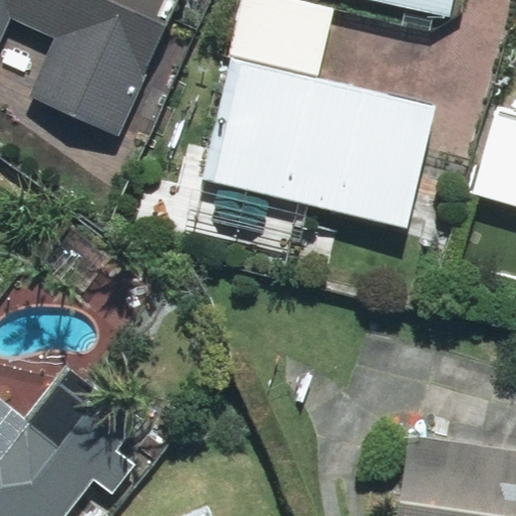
[(178,0),(0,0),(0,46),(12,19),(57,38),(32,96),(120,134),(178,0)]
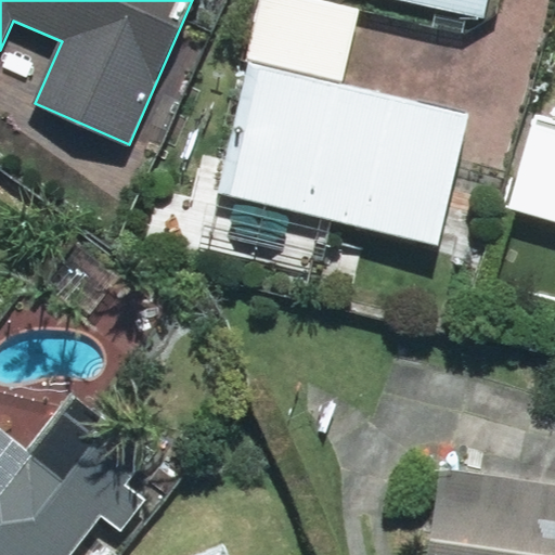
[(360,9),(320,0),(261,0),(248,60),(344,81),(360,9)]
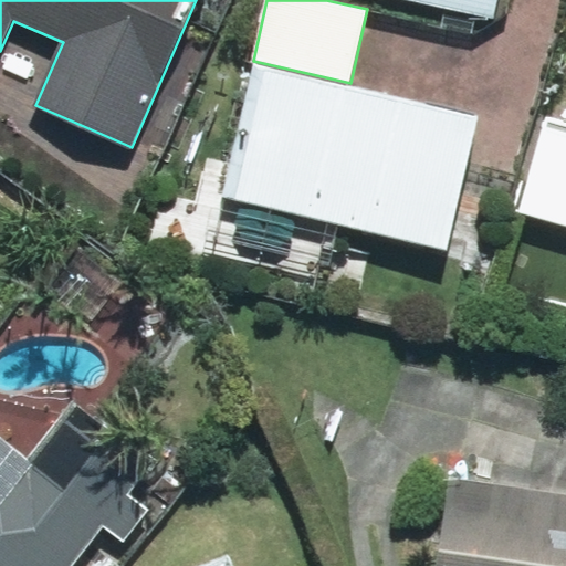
[(410,0),(493,19),(496,0),(410,0)]
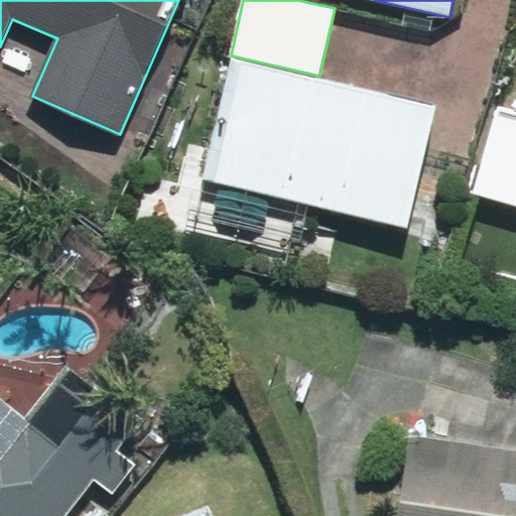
[(435,106),(231,59),(204,180),(408,227),(435,106)]
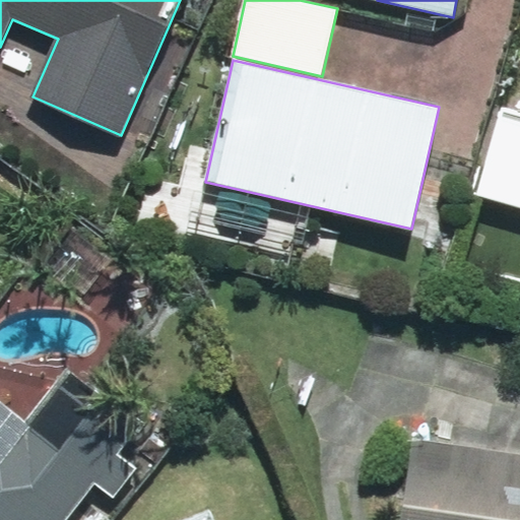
[(0,519),(65,519),(95,482),(115,497),(137,468),(119,454),(140,427),(67,369),(25,421),(0,401),(0,519)]
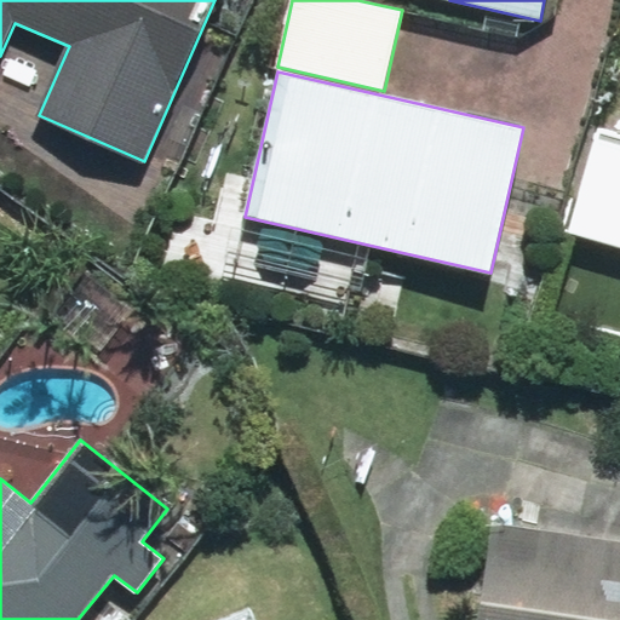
[(619,619),(619,541),(491,523),(477,619),(619,619)]
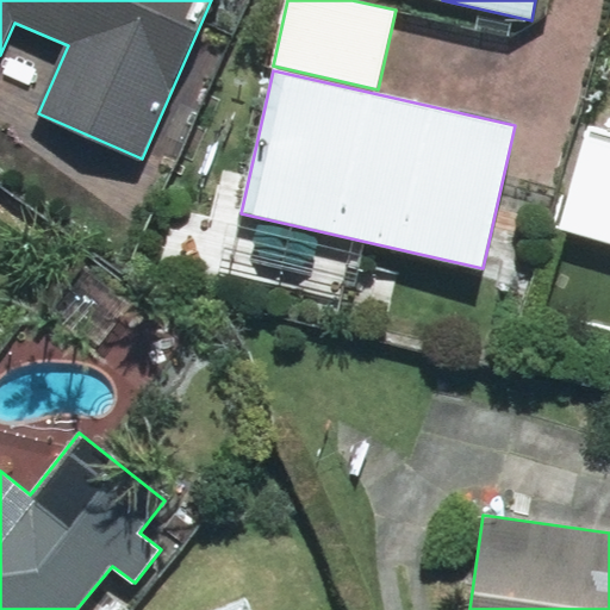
[(251,609),(247,597),(215,609),(251,609)]
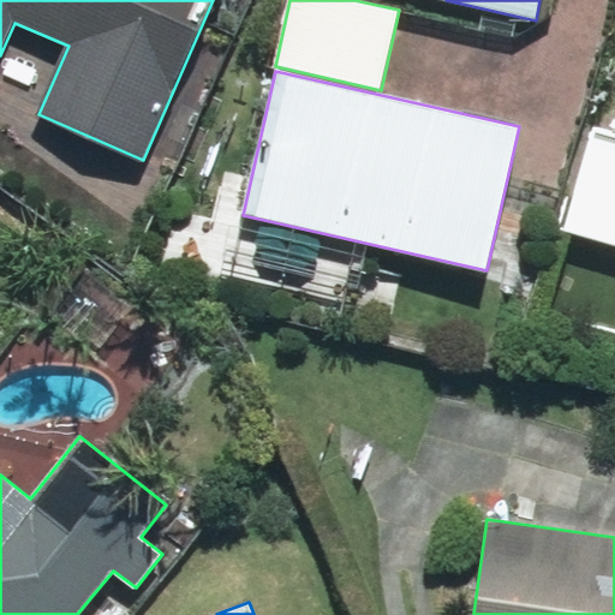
All buildings are outlined.
